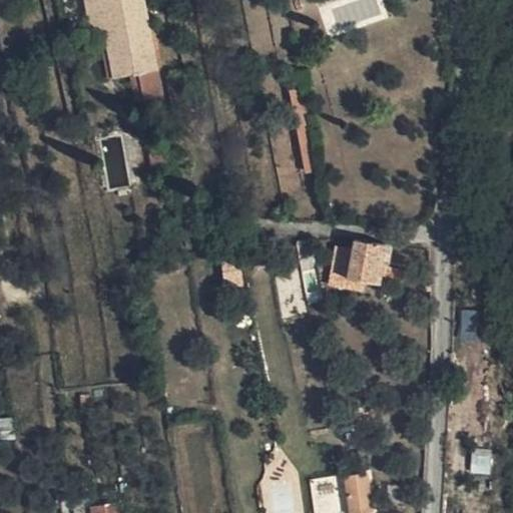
[(99,0),(84,0),(93,38),(100,37),(108,79),(115,78),(99,0)]
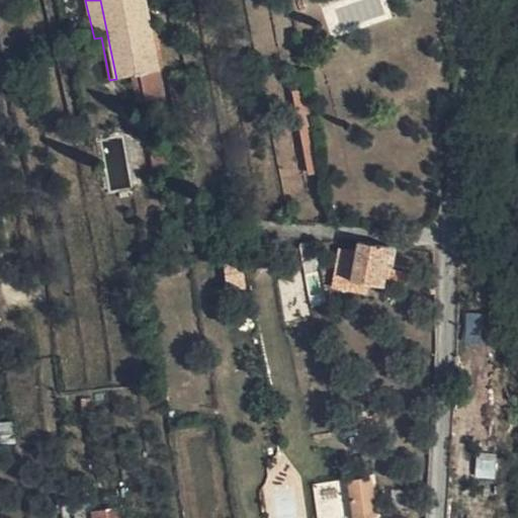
[(100,0),(116,79),(132,76),(141,74),(146,99),(146,101),(164,97),(159,70),(145,0),(100,0)]
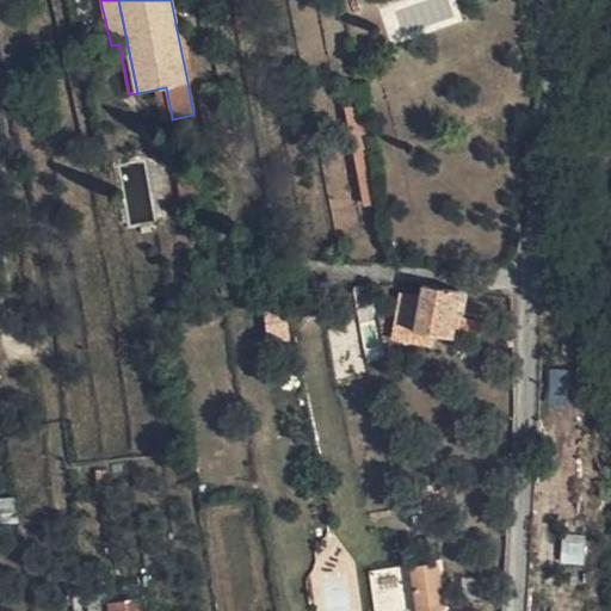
[(178,0),(171,0),(187,82),(195,81),(178,0)]
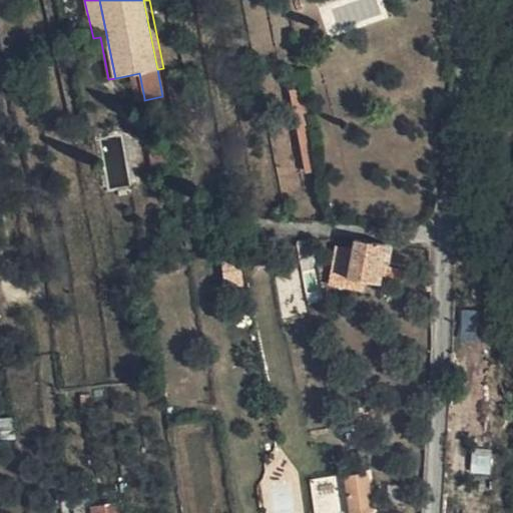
[(139,73),(130,75),(135,99),(144,98),(139,73)]
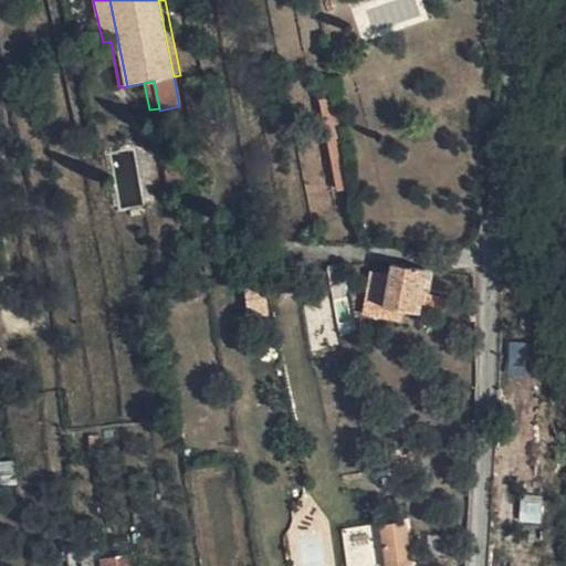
[(342,134),(328,136),(339,190),(353,188),(342,134)]
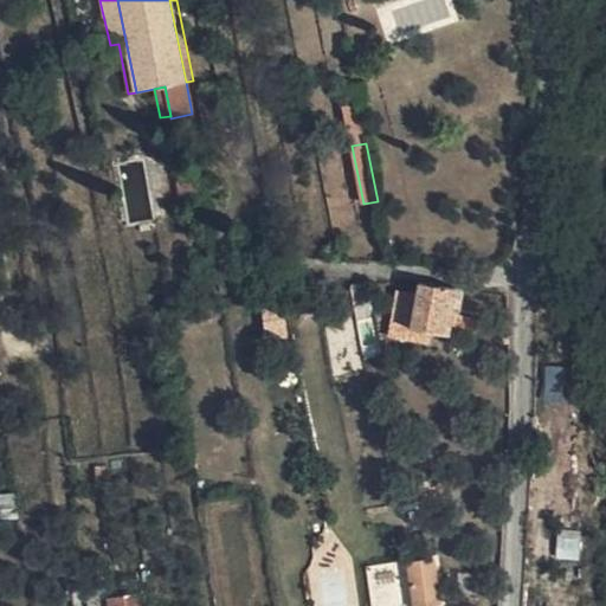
[(201,199),(195,173),(179,176),(185,202),(201,199)]
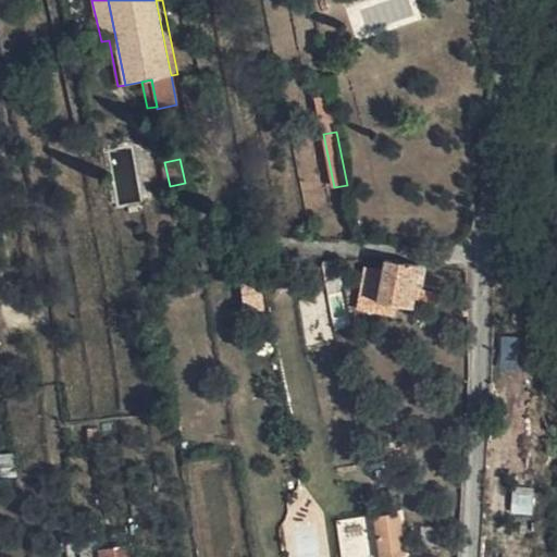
[(420,264),(385,258),(378,304),(413,309),(420,264)]
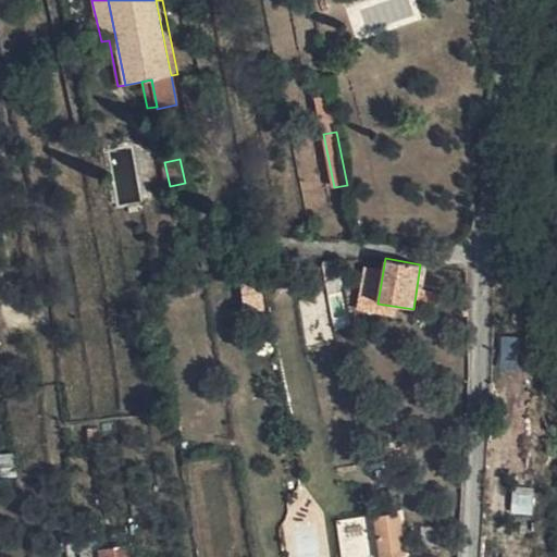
[(413,309),(421,310),(428,265),(420,264),(413,309)]
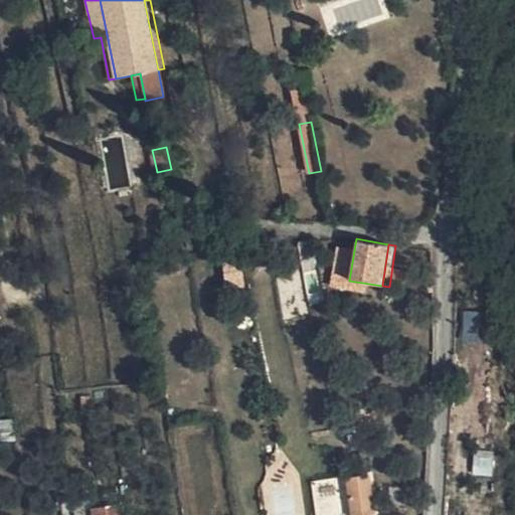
[(226,290),(242,288),(241,277),(225,279),(226,290)]
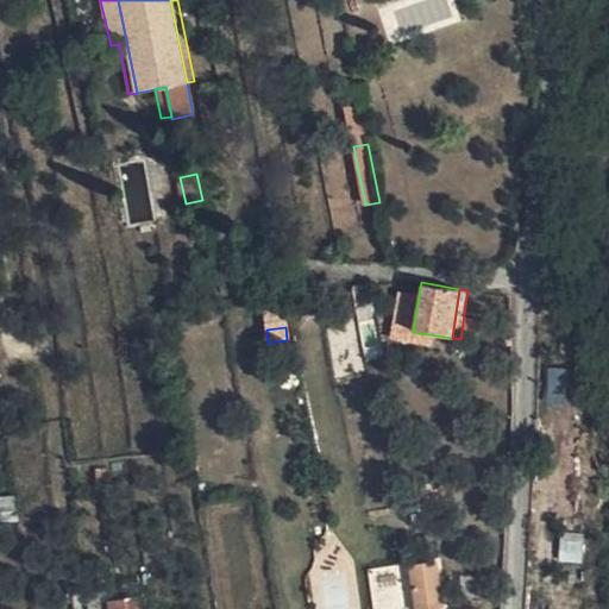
[(546,369),(550,403),(565,402),(562,368),(546,369)]
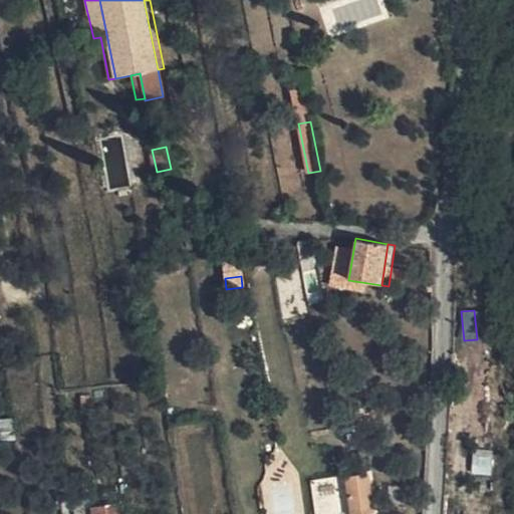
[(89,396),(80,397),(81,413),(90,412),(89,396)]
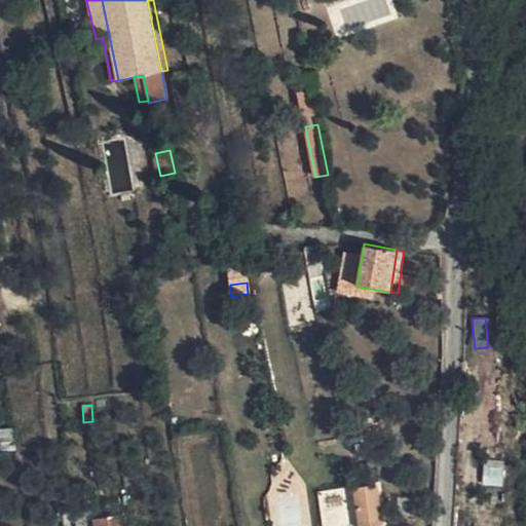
[(501,487),(506,461),(485,458),(480,483),(501,487)]
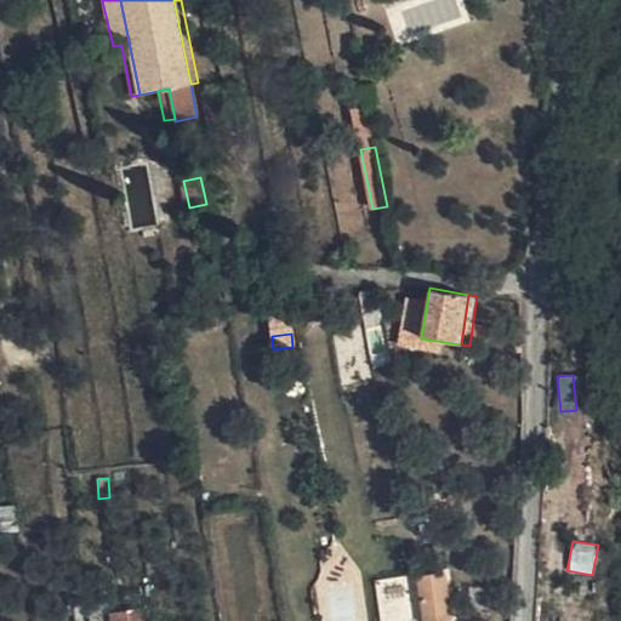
[(417,576),(423,620),(449,620),(453,620),(445,573),(417,576)]
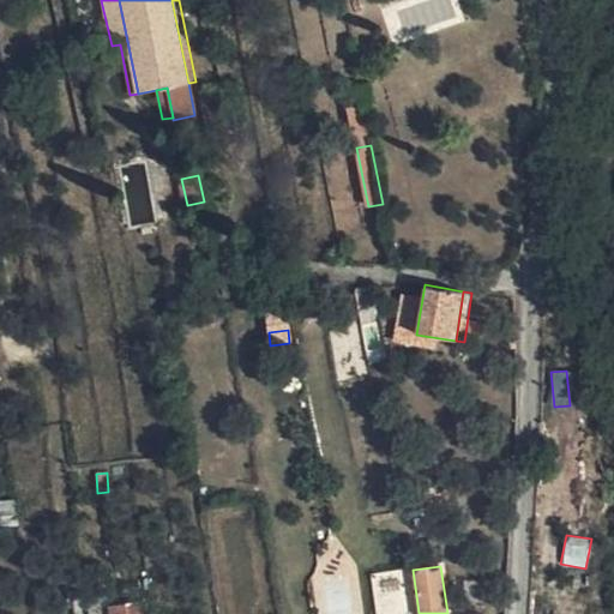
[(142,613),(140,602),(112,606),(112,613),(142,613)]
